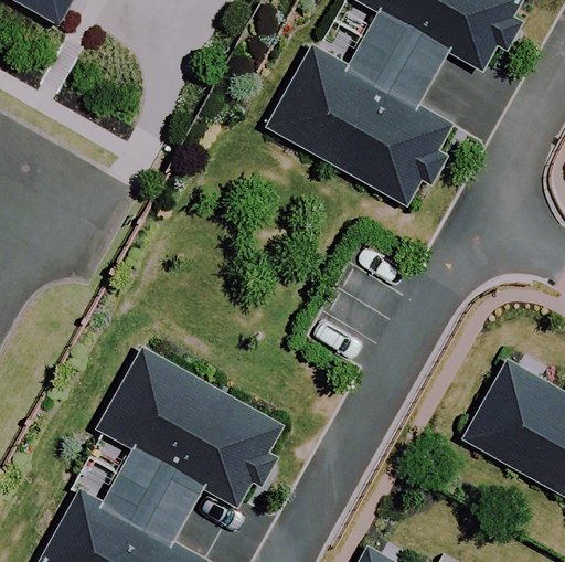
[(20,0),(66,24),(80,0),(188,0),(196,4),(198,0),(20,0)]
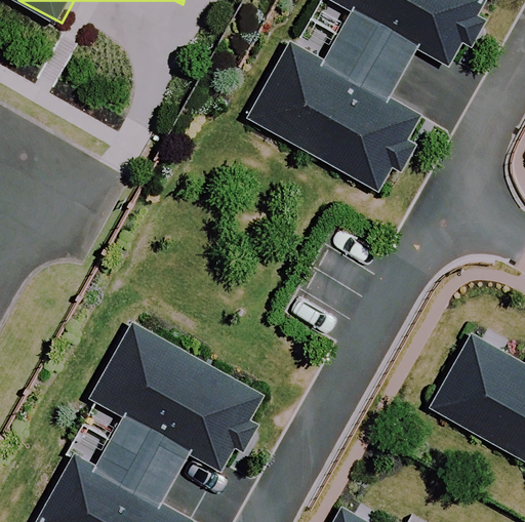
[(248,120),(375,190),(389,165),(399,170),(413,145),(403,139),(417,115),(389,99),(416,49),(449,67),(461,44),(472,50),(487,23),(478,17),(487,0),(327,0),(327,2),(350,14),(323,62),(290,43),(248,120)]
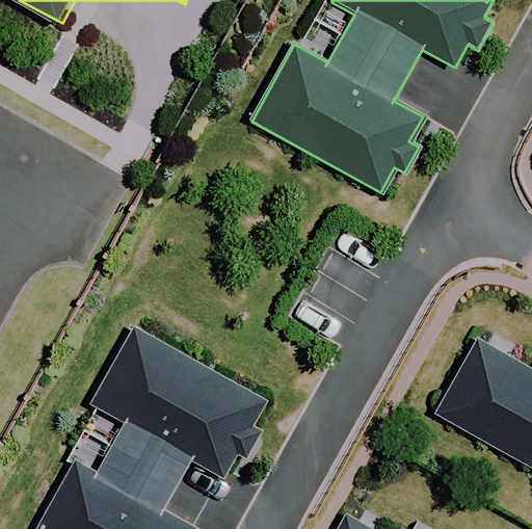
[(192,528),(194,526),(162,508),(188,461),(221,479),(235,454),(245,459),(261,430),(255,426),(269,400),(133,324),(89,402),(125,422),(97,472),(74,459),(34,528),(192,528)]
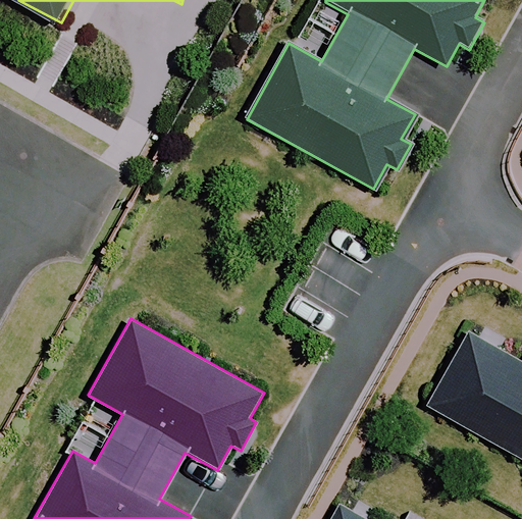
[(521,355),(472,326),(430,401),(521,452),(521,355)]
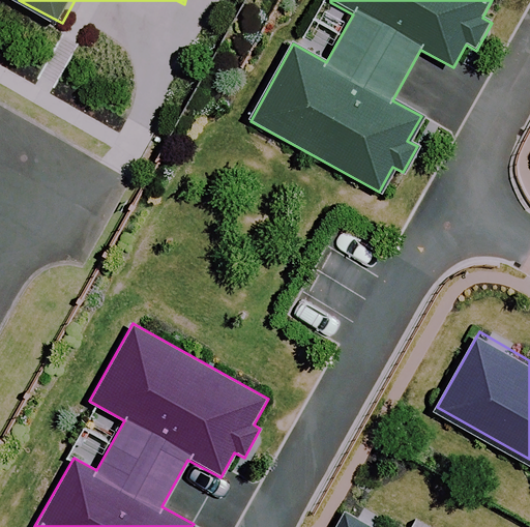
[(370,526),(343,511),(334,526),(370,526)]
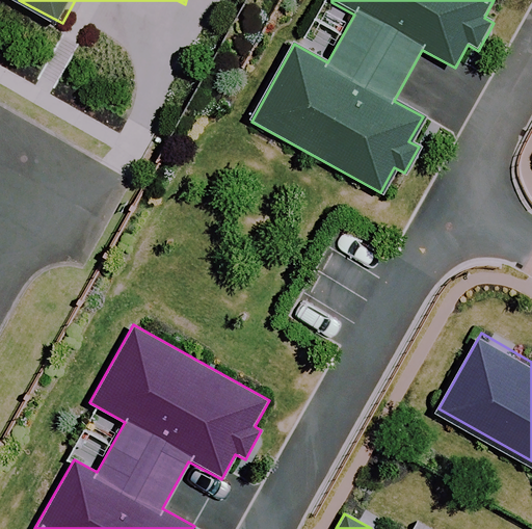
All buildings are outlined.
